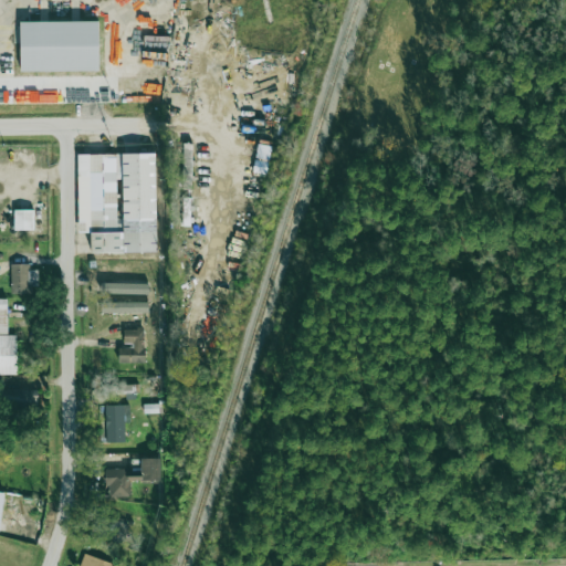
[(100,70),(98,20),(20,21),(20,71),(100,70)]
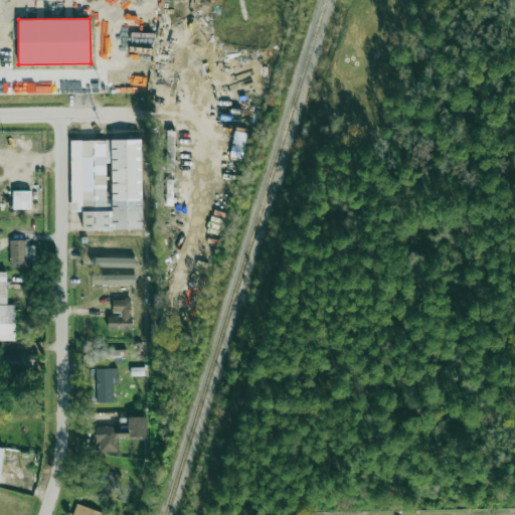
[(143,229),(141,139),(69,141),(71,212),(82,211),(82,230),(143,229)]
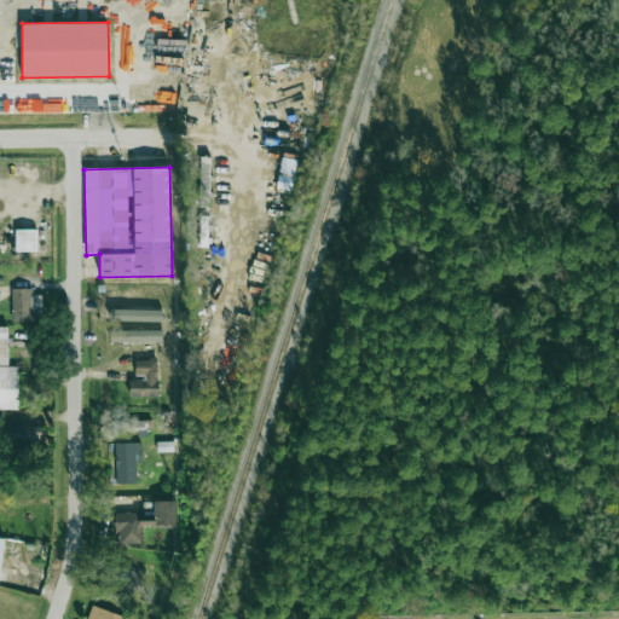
[(16,252),(36,250),(36,229),(15,230),(16,252)]
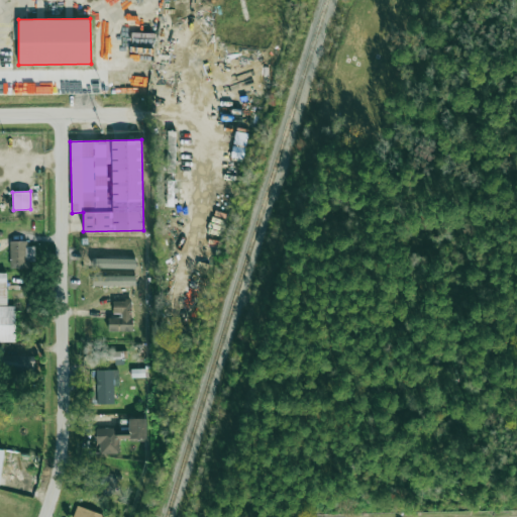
[(10,267),(34,267),(34,246),(27,246),(27,241),(10,240),(10,267)]
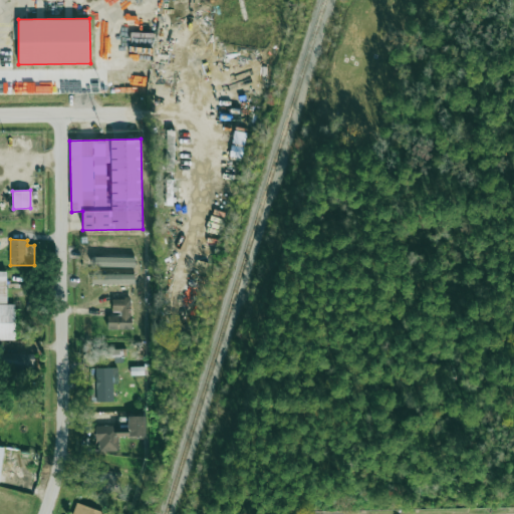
[(0,339),(15,339),(15,304),(7,304),(7,271),(0,271),(0,339)]
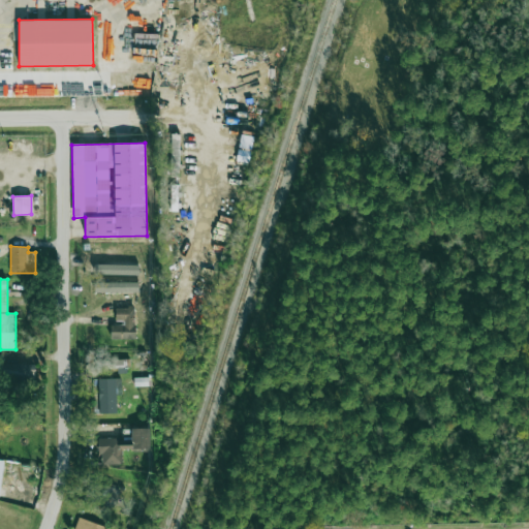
[(116,323),(111,323),(111,339),(134,339),(134,307),(116,307),(116,323)]
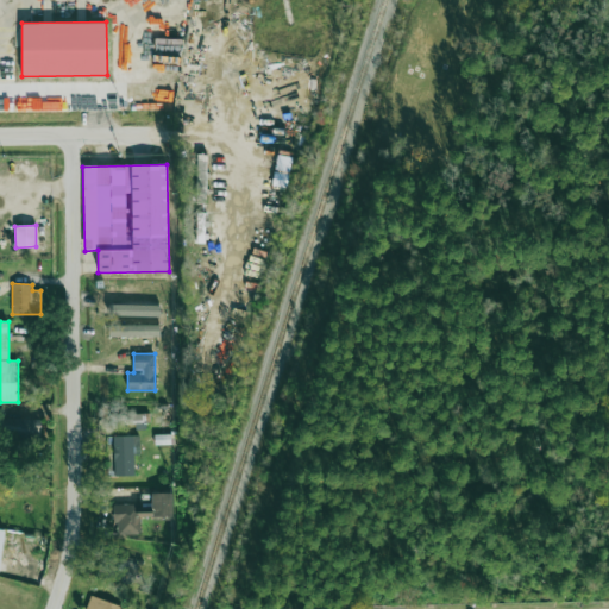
[(118,421),(138,425),(139,415),(119,412),(118,421)]
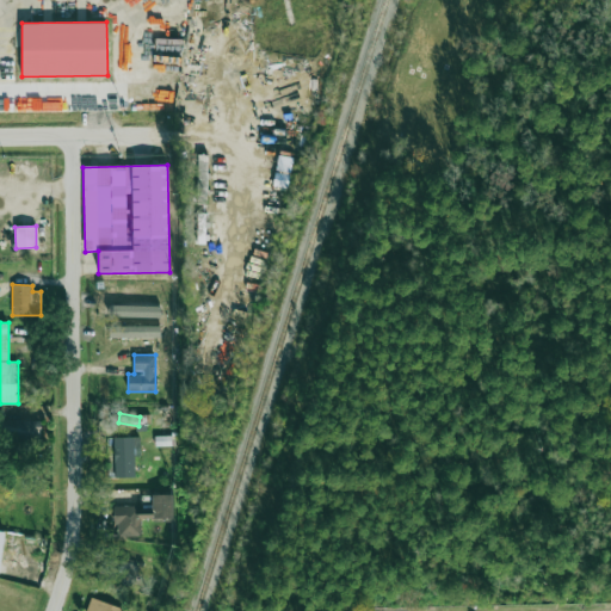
[(41,420),(0,420),(0,440),(41,440),(41,420)]
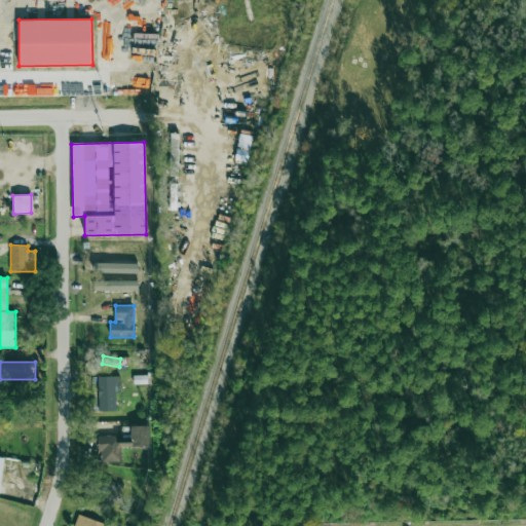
[(99,411),(116,411),(116,391),(121,391),(120,376),(98,376),(99,411)]
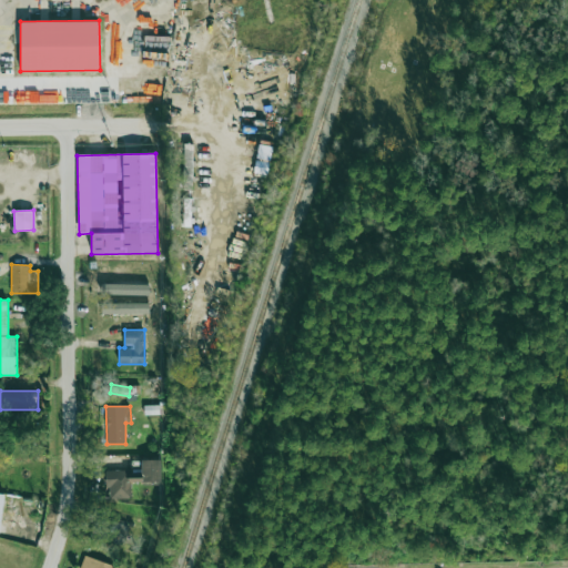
[(161,482),(161,459),(141,459),(142,477),(125,478),(125,469),(107,469),(108,499),(131,498),(131,483),(161,482)]
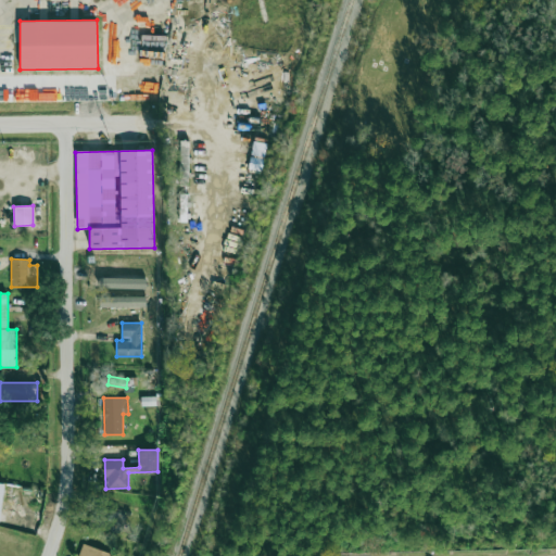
[(127,513),(105,507),(100,528),(122,533),(127,513)]
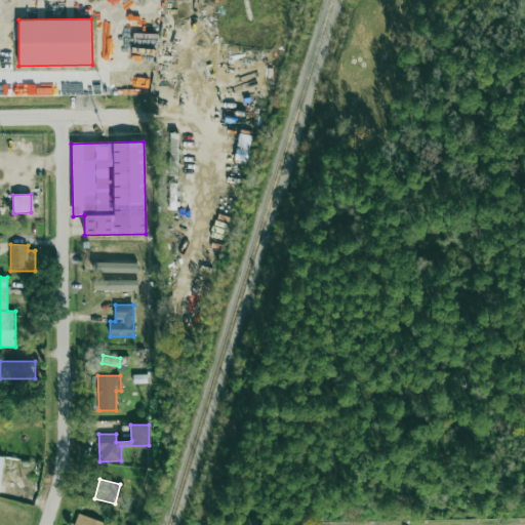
[(108,524),(78,513),(73,524),(108,524)]
